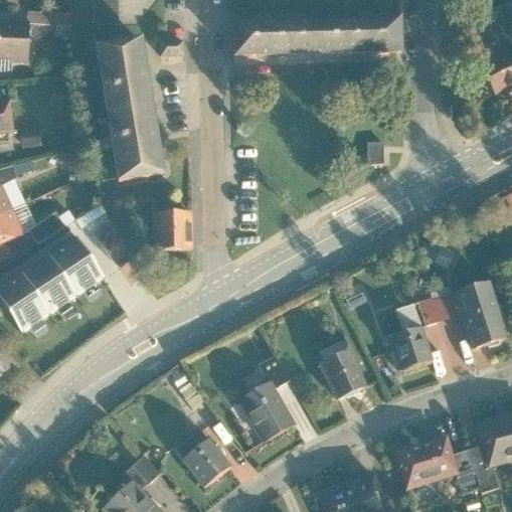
[(119,23),(118,0),(95,0),(96,23),(119,23)]
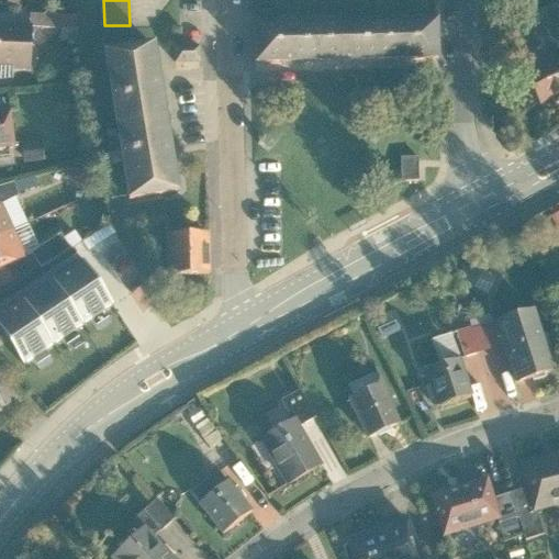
[(32,12),(31,24),(62,25),(62,13),(32,12)]
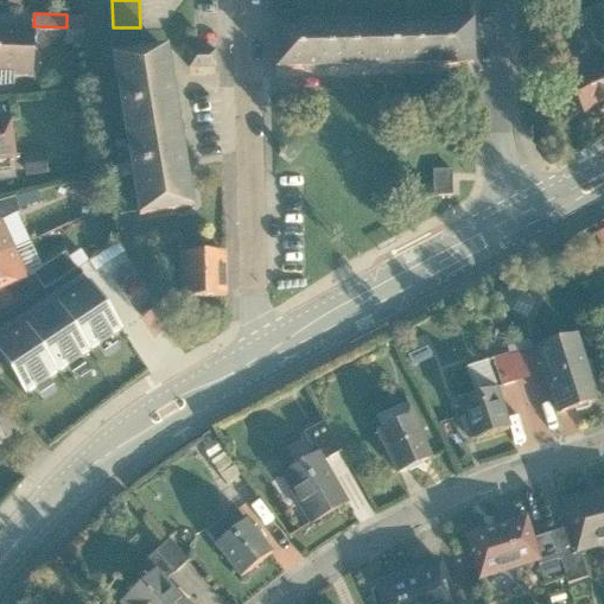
[(412,18),(413,63),(478,61),(477,17),(412,18)]
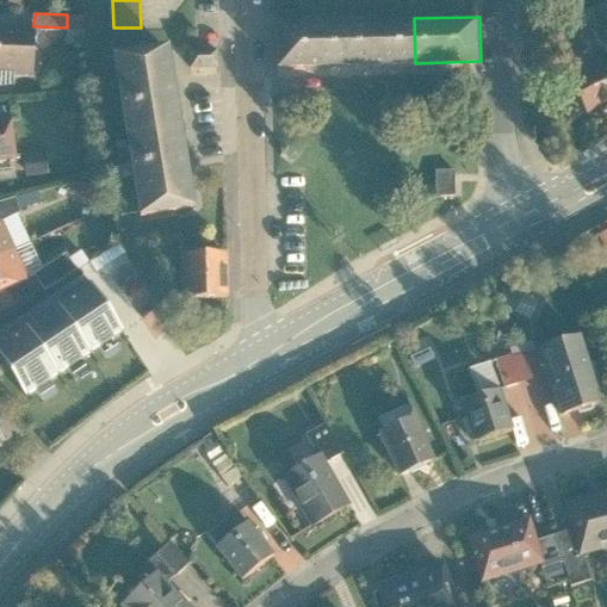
[(414,18),(345,20),(346,64),(415,63),(414,18)]
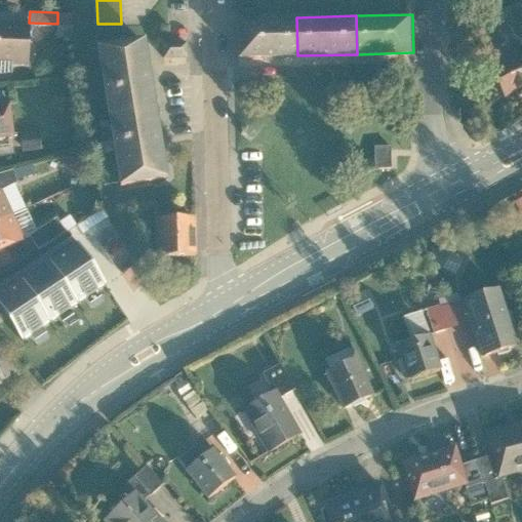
[(240,18),(241,57),(297,55),(296,17),(240,18)]
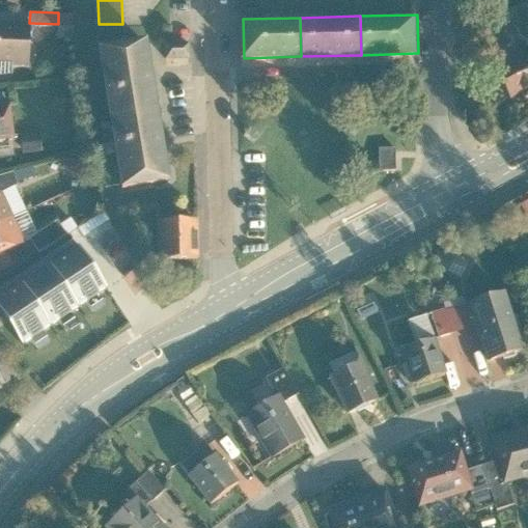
[(29,23),(0,21),(0,59),(28,60),(29,23)]
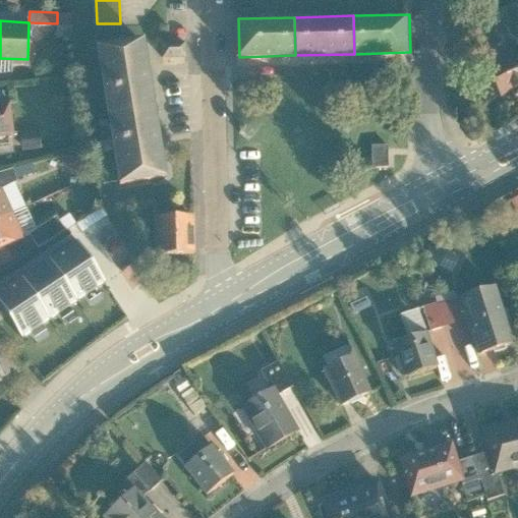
[(517,45),(506,22),(476,38),(505,92),(517,85),(517,45)]
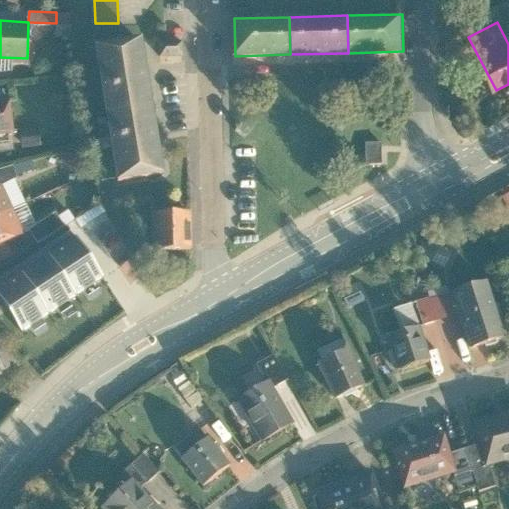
[(144,63),(139,34),(92,42),(114,166),(161,158),(153,110),(144,63)]
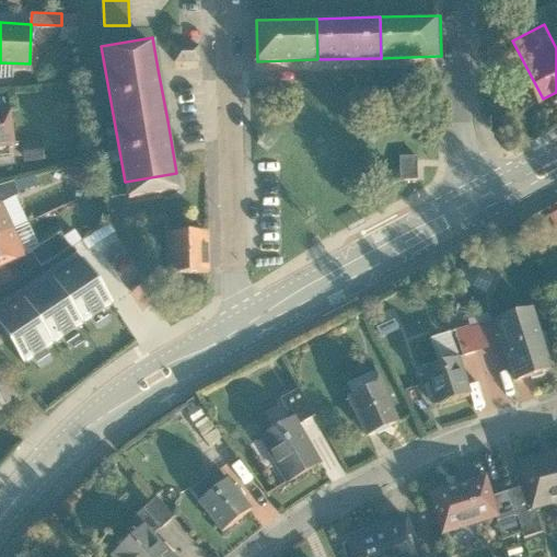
[(0,107),(0,147),(14,146),(10,107),(0,107)]
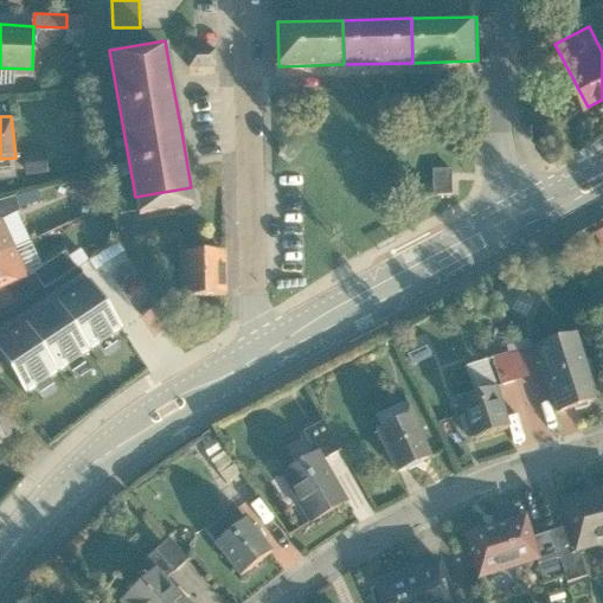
[(435,165),(436,190),(454,190),(454,165),(435,165)]
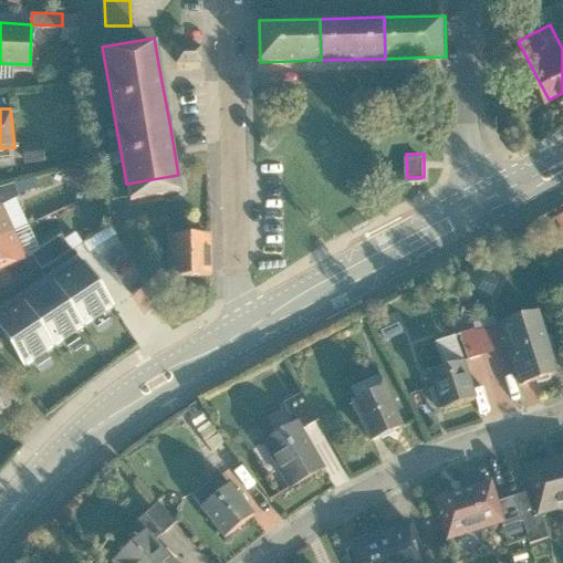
[(0,185),(0,204),(2,202),(19,195),(16,181),(0,185)]
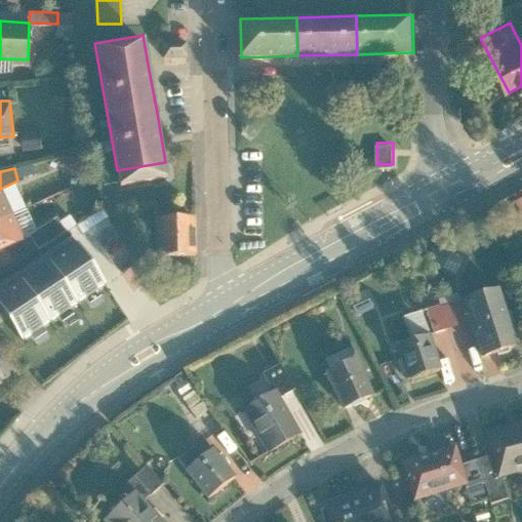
[(0,217),(13,212),(2,188),(0,189),(0,217)]
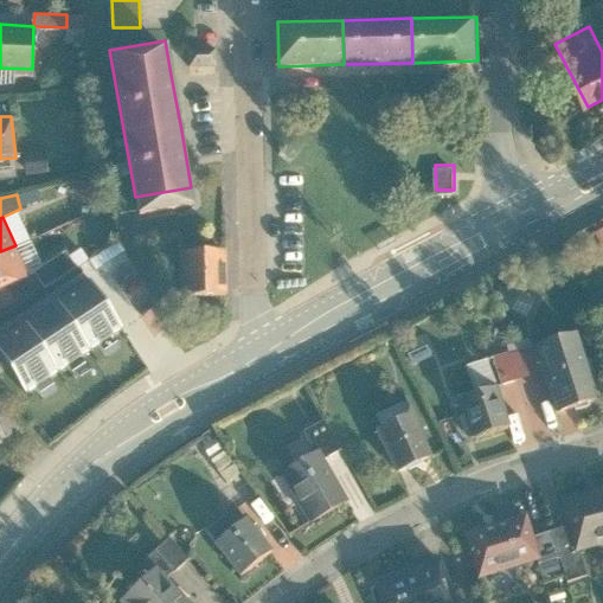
[(15,245),(0,251),(0,287),(29,275),(15,245)]
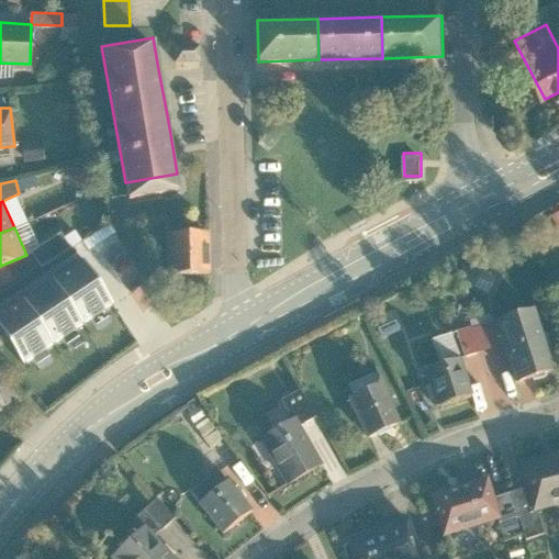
[(33,249),(43,265),(70,246),(62,232),(33,249)]
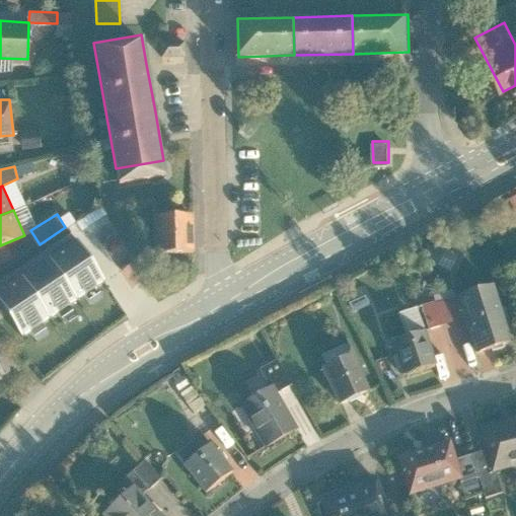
[(161,219),(162,252),(194,252),(194,218),(161,219)]
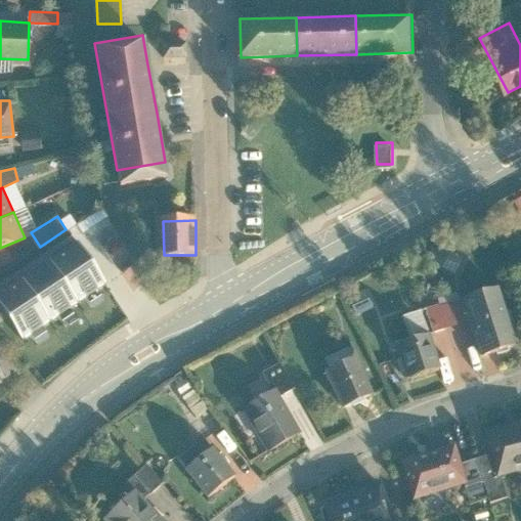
[(54,256),(50,258),(78,301),(105,283),(84,250),(78,241),(54,256)]
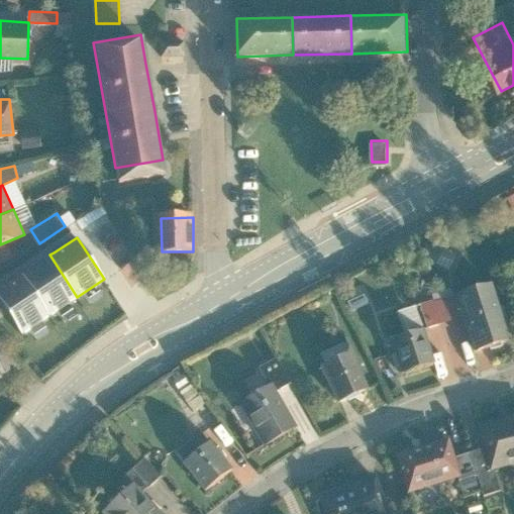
[(428,253),(449,265),(455,252),(435,241),(428,253)]
